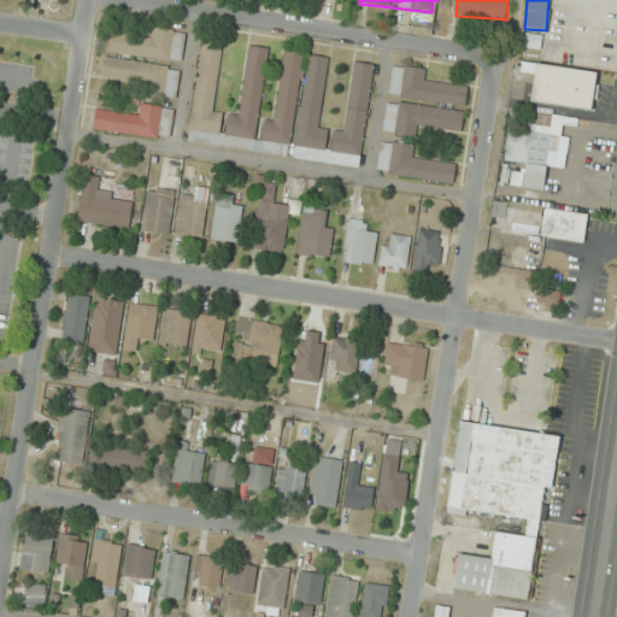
[(184,31),(152,28),(152,37),(107,33),(105,53),(182,62),(184,31)]
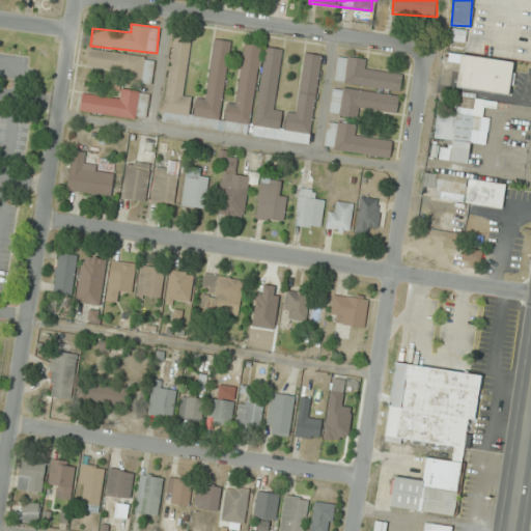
[(250,134),(261,46),(244,44),(236,104),(227,103),(225,119),(221,119),(231,42),(214,38),(205,102),(193,100),(193,96),(185,95),(192,34),(174,32),(162,123),(250,134)]
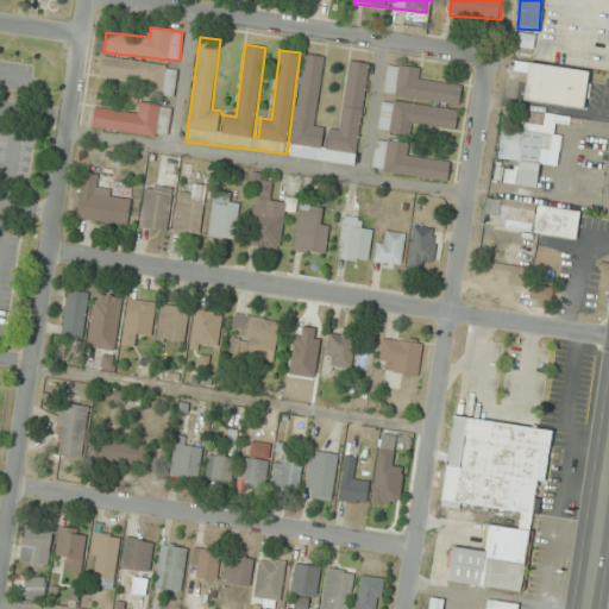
[(356,165),(369,63),(350,61),(340,130),(326,129),(326,127),(315,126),(324,56),(305,54),(290,157),(356,165)]
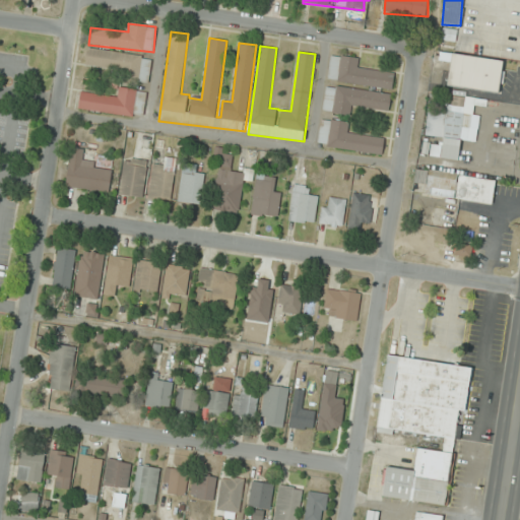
[(148,83),(152,56),(87,48),(85,65),(122,69),(121,80),(148,83)]
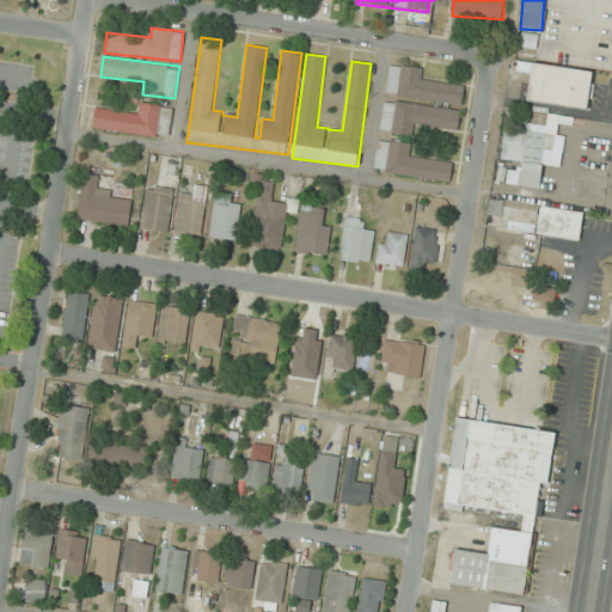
[(593,71),(531,62),(526,102),(588,110),(593,71)]
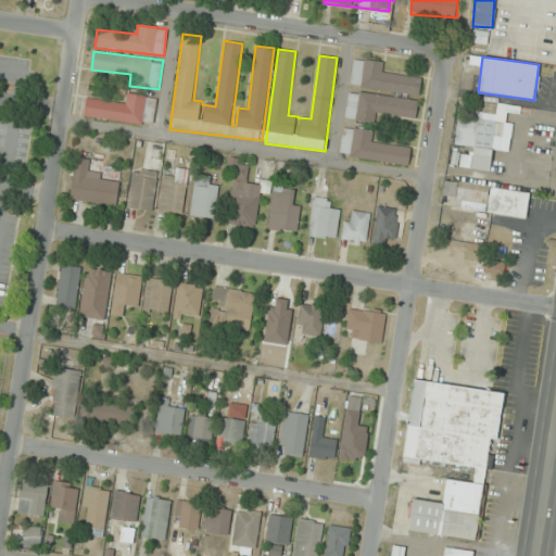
[(419,96),(421,77),(383,72),(386,62),(354,58),(350,86),(419,96)]
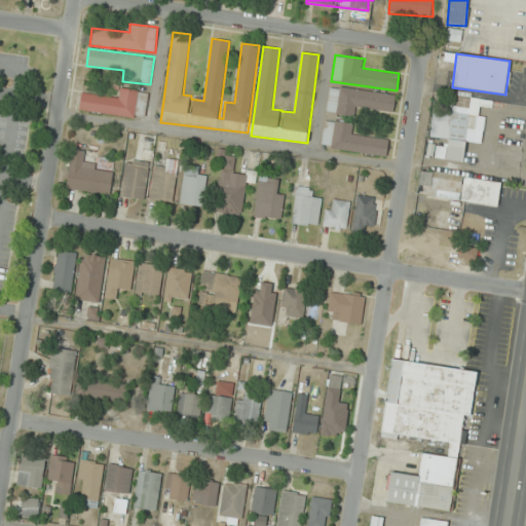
[(327,113),(355,117),(357,108),(393,112),(396,95),(330,85),(327,113)]
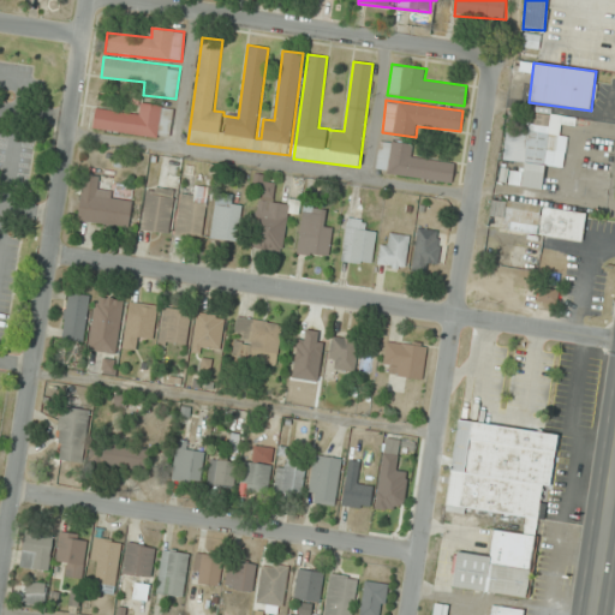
[(174,107),(141,103),(139,113),(95,108),(93,130),(169,139),(174,107)]
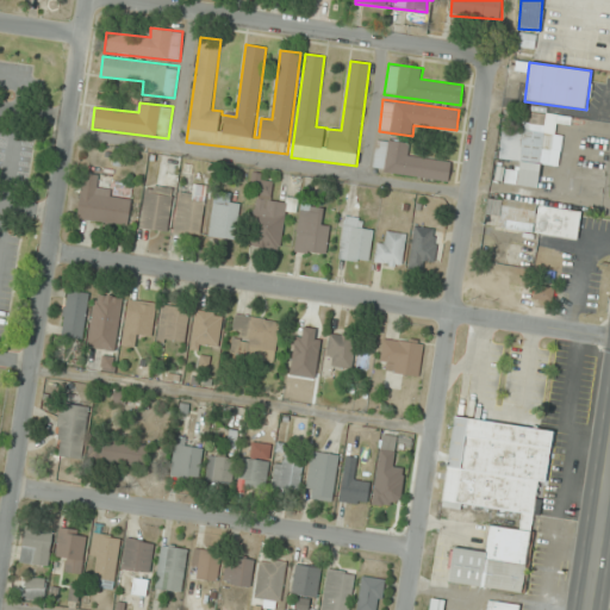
[(537,188),(540,165),(559,167),(562,136),(556,135),(558,124),(570,125),(571,117),(528,111),(526,130),(503,128),(498,159),(518,161),(517,170),(497,168),(496,182),(537,188)]
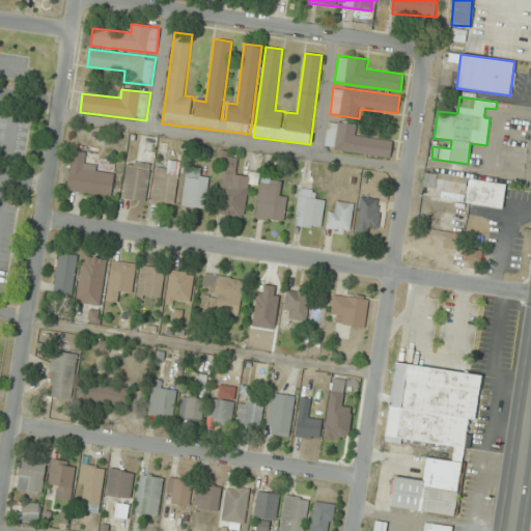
[(391,157),(392,139),(357,136),(358,124),(328,121),(325,150),(391,157)]
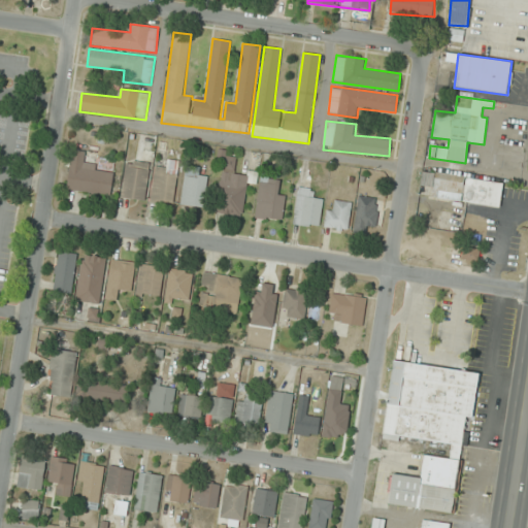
[(110,195),(113,167),(84,163),(86,151),(71,150),(66,190),(110,195)]
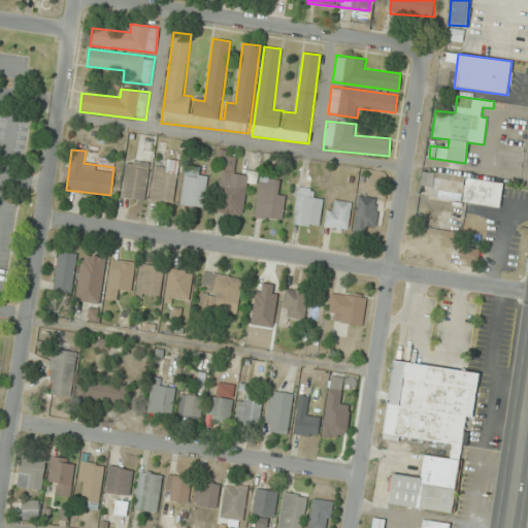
[(242,216),(249,175),(233,173),(236,156),(225,155),(217,212),(242,216)]
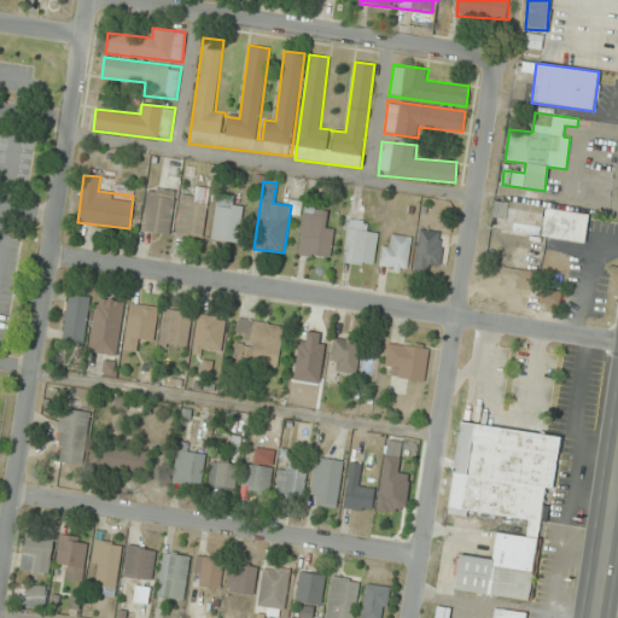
[(203,240),(210,188),(197,186),(196,197),(182,194),(176,237),(203,240)]
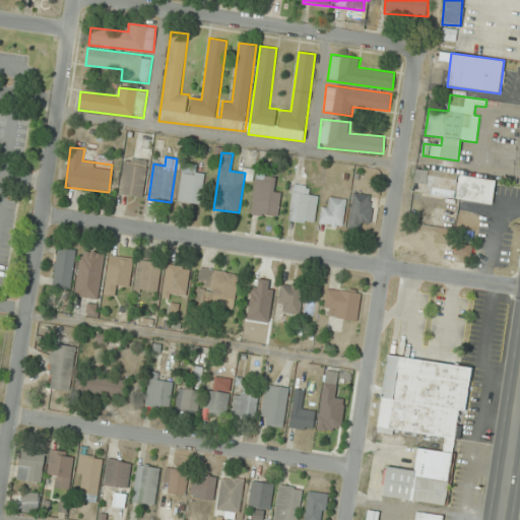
[(120,195),(143,198),(148,160),(125,157),(120,195)]
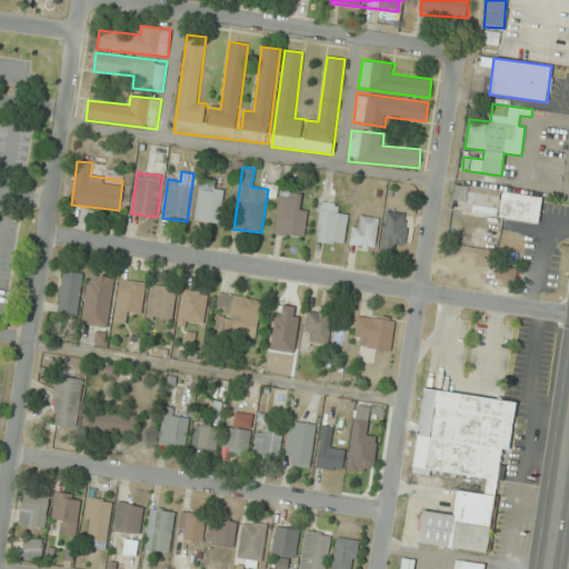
[(196,221),(220,223),(225,182),(199,180),(196,221)]
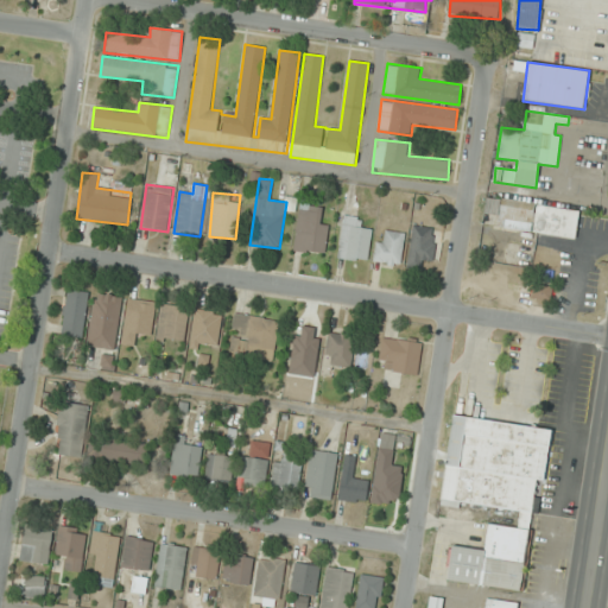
[(580,211),(487,196),(482,225),(575,239),(580,211)]
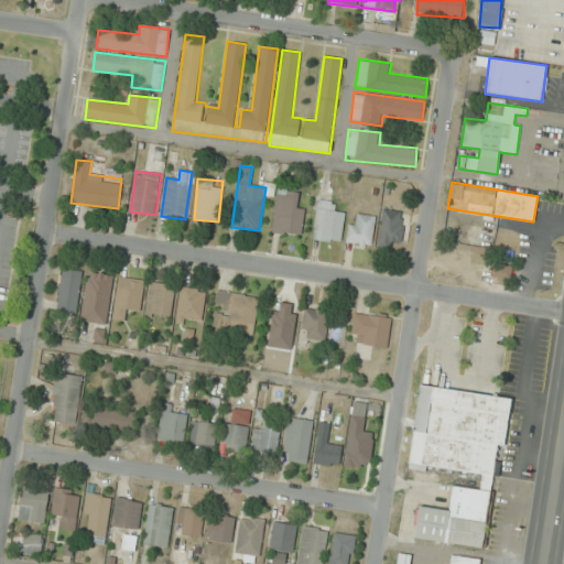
[(297,192),(278,190),(273,232),(301,236),(304,206),(296,205),(297,192)]
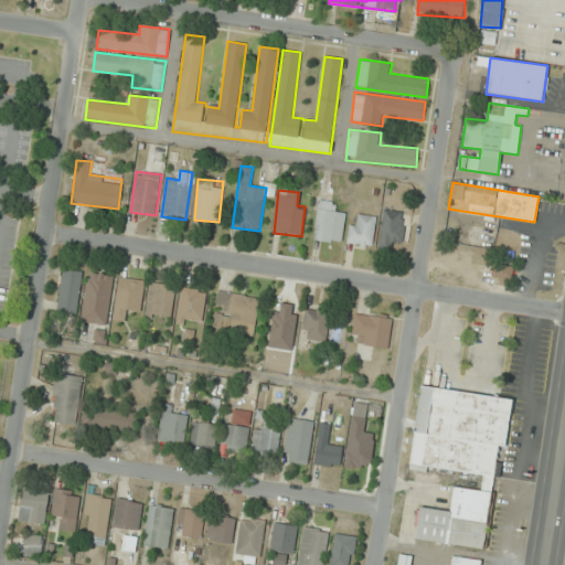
[(347,215),(336,213),(338,203),(320,200),(313,240),(341,245),(347,215)]
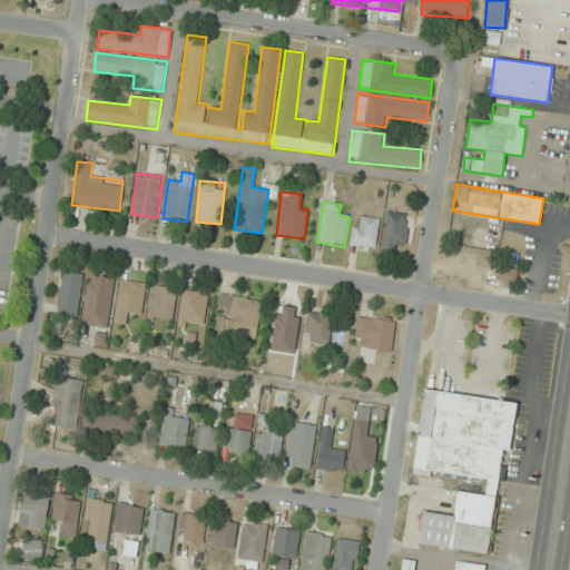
[(410,214),(386,212),(382,251),(394,253),(395,243),(406,244),(410,214)]
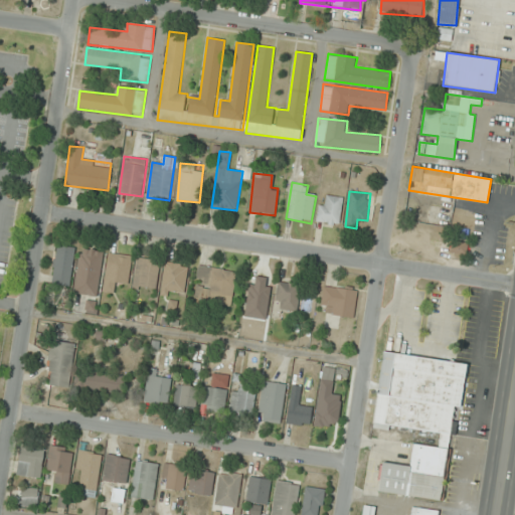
[(317,222),(339,226),(344,198),(322,194),(317,222)]
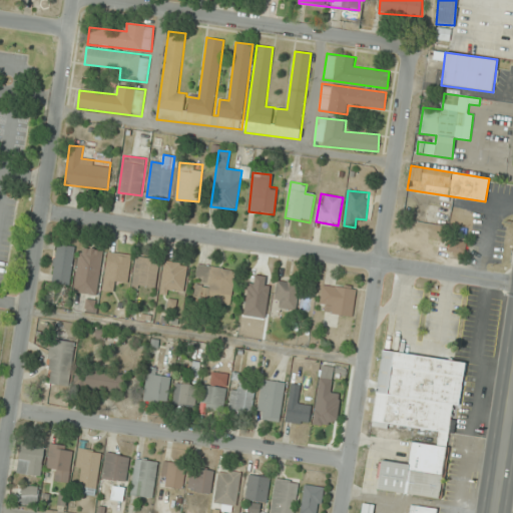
[(449,252),(465,253),(466,241),(449,240),(449,252)]
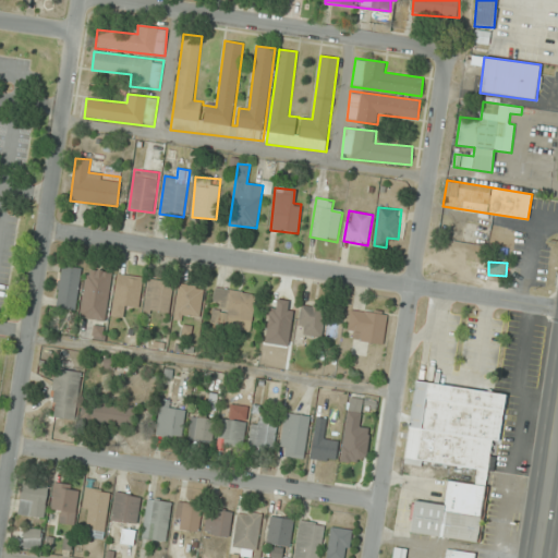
[(79,310),(80,266),(59,266),(58,310),(79,310)]
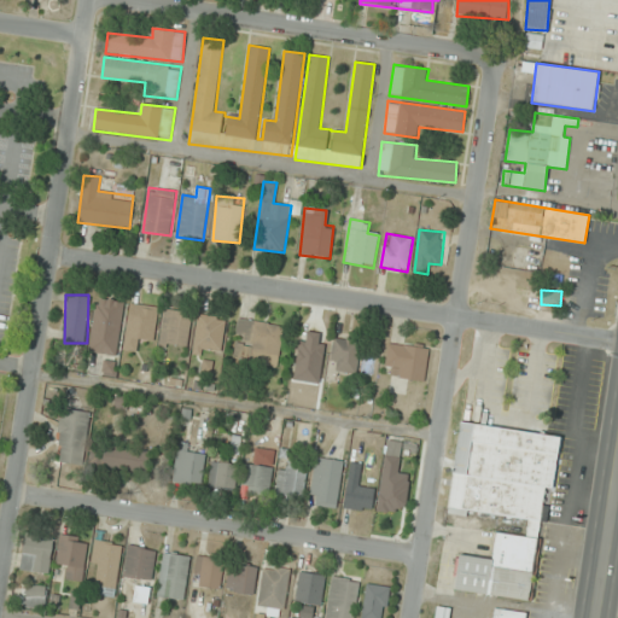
[(124,302),(97,297),(88,353),(116,356),(124,302)]
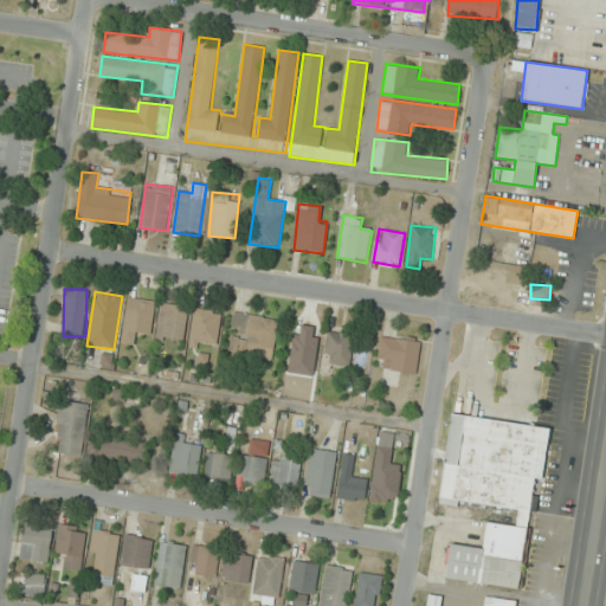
[(150,336),(155,301),(128,297),(121,343),(135,346),(136,334),(150,336)]
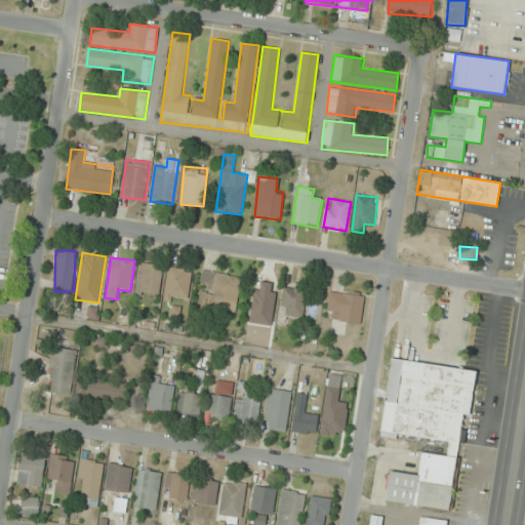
[(159,295),(163,266),(140,263),(135,292),(159,295)]
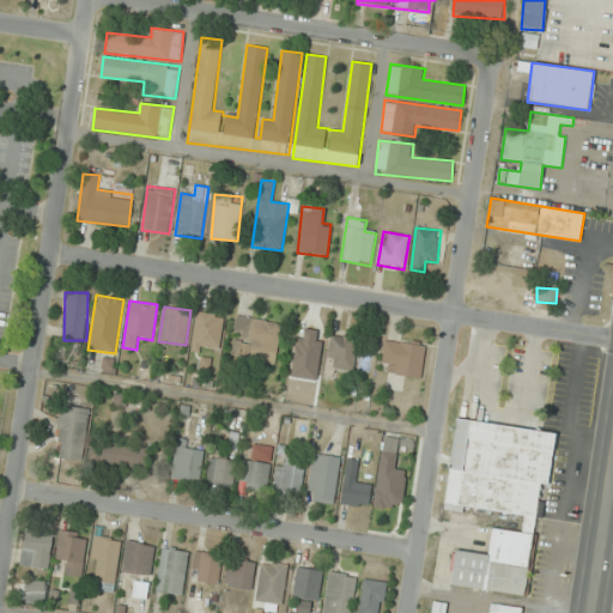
[(190,350),(218,354),(224,316),(198,311),(190,350)]
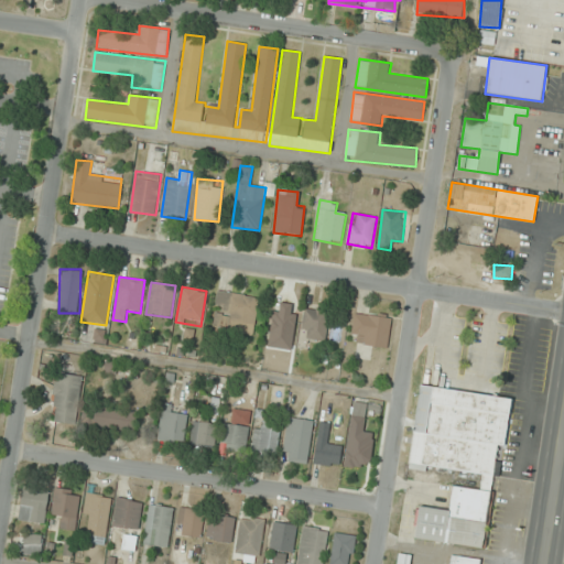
[(255,323),(259,297),(219,291),(214,315),(255,323)]
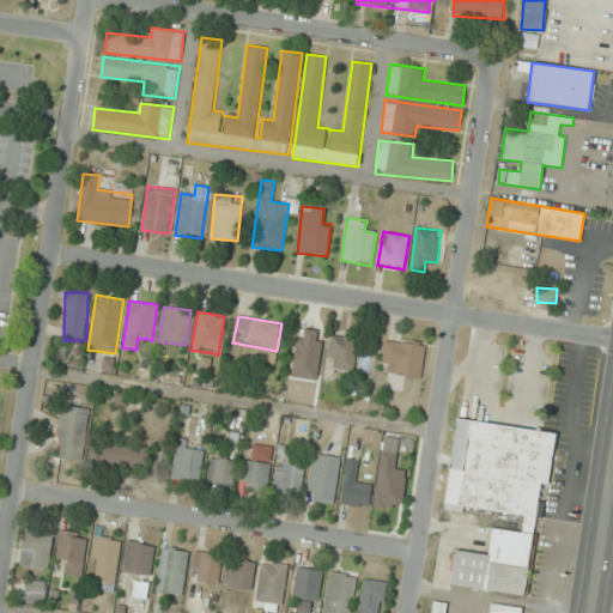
[(316,381),(323,333),(298,328),(291,377),(316,381)]
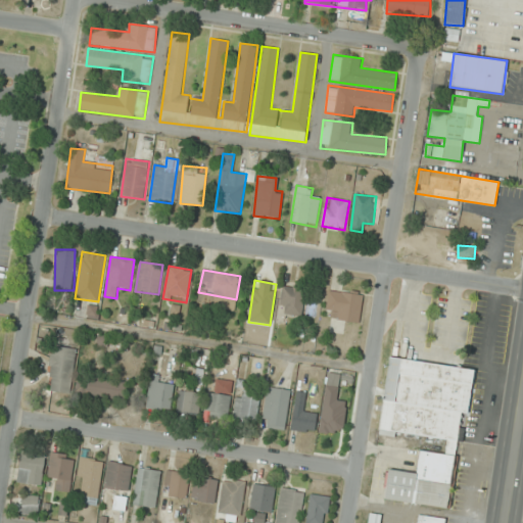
[(306,289),(283,285),(278,315),(300,318),(306,289)]
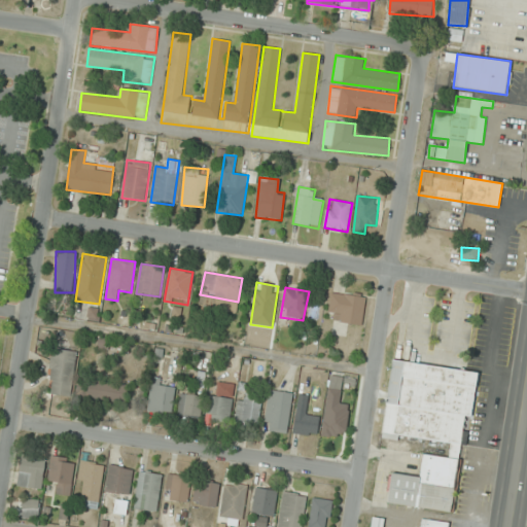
[(329,312),(340,313),(339,323),(362,325),(364,295),(331,292),(329,312)]
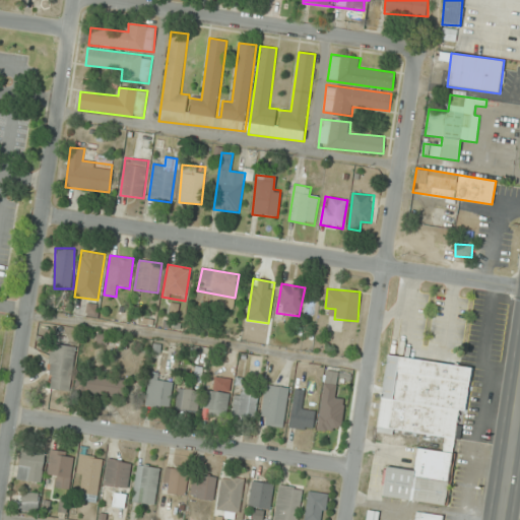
[(71,391),(75,346),(52,344),(48,389),(71,391)]
